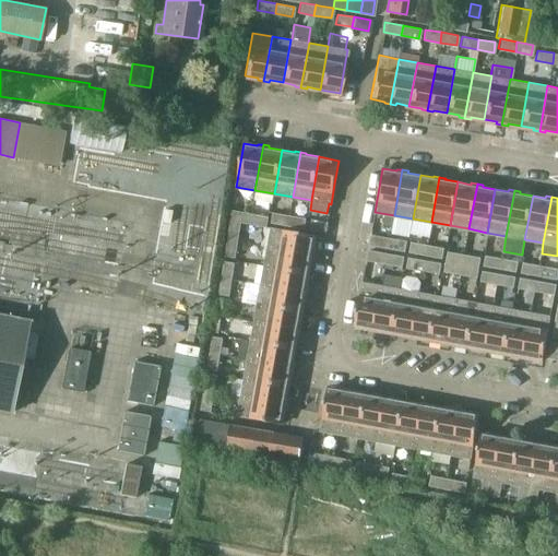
[(233,209),(230,220),(241,222),(249,223),(251,212),(233,209)]
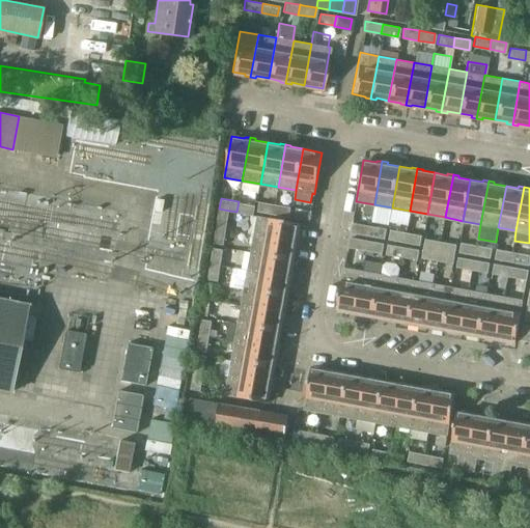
[(239,201),(236,212),(253,215),(254,204),(239,201)]
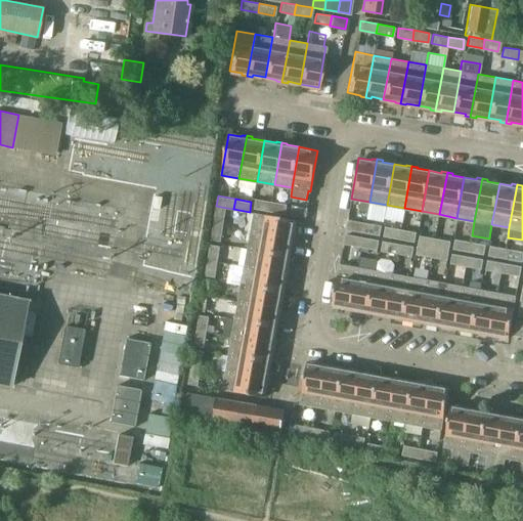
[(254,208),(269,211),(271,201),(256,199),(254,208)]
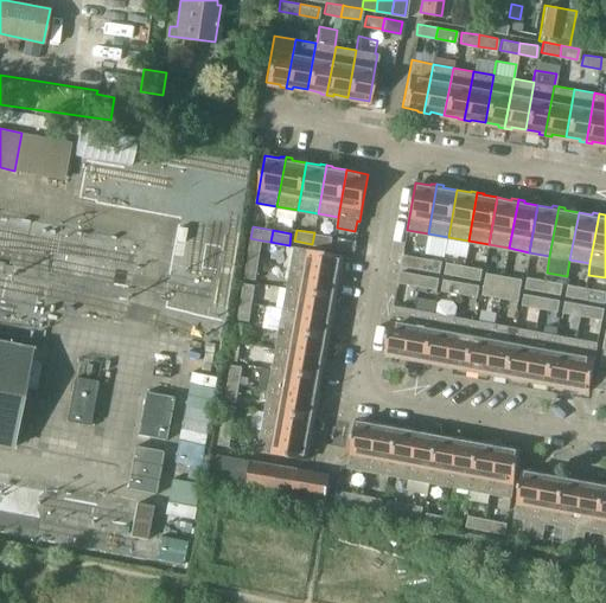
[(332,236),(314,232),(312,244),(330,247),(332,236)]
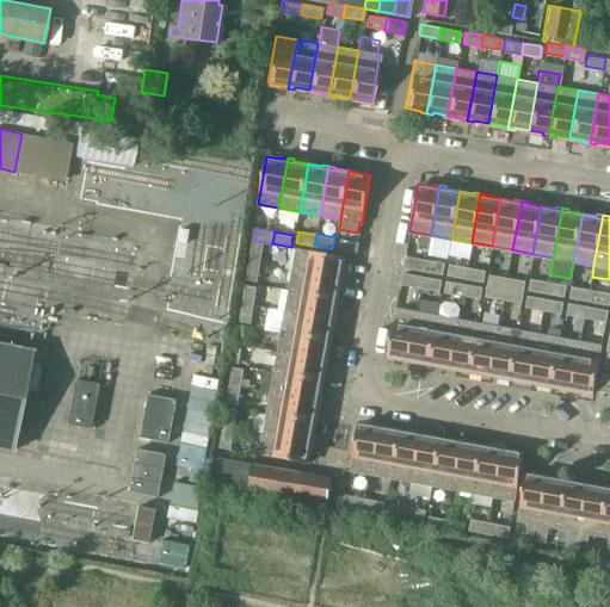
[(342,239),(339,249),(356,252),(358,242),(342,239)]
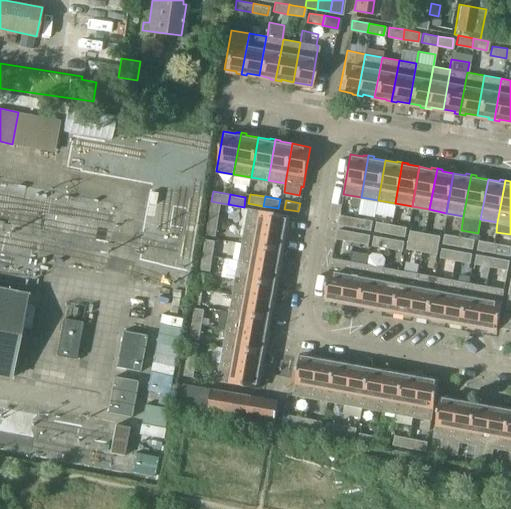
[(211,201),(209,219),(218,221),(221,203),(211,201)]
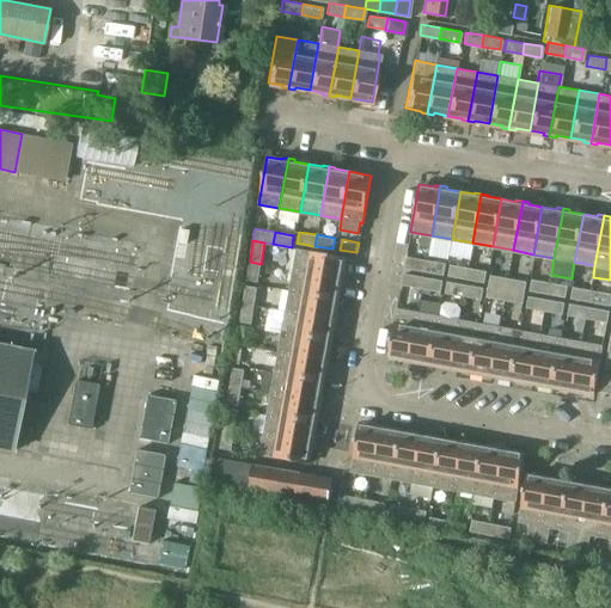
[(295,247),(292,269),(342,277),(343,271),(342,271),(344,256),(295,247)]
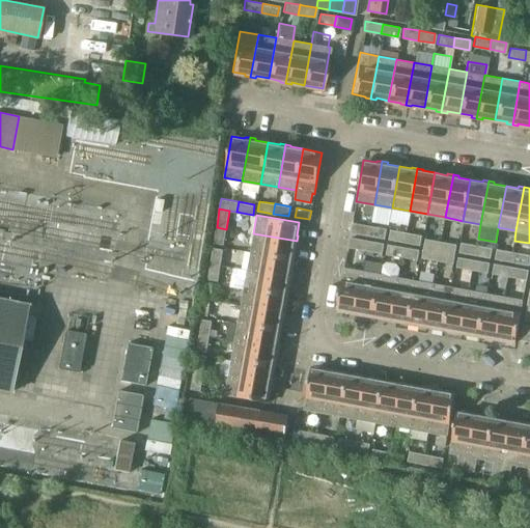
[(351,231),(369,234),(370,225),(353,222),(351,231)]
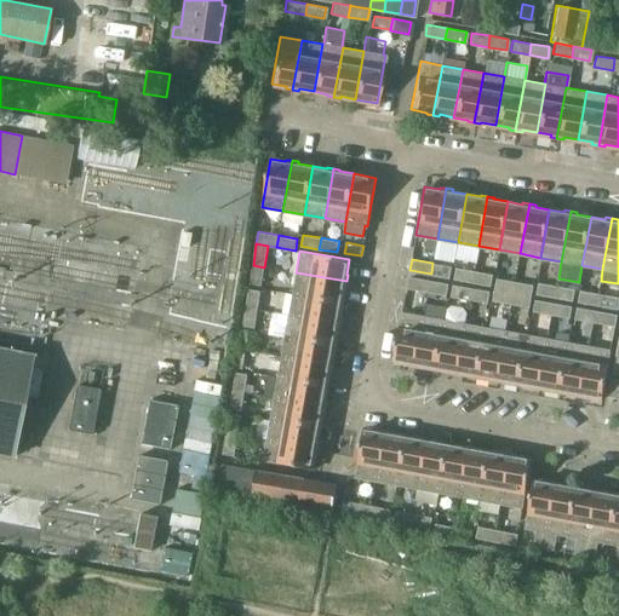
[(451,266),(433,263),(431,274),(450,277),(451,266)]
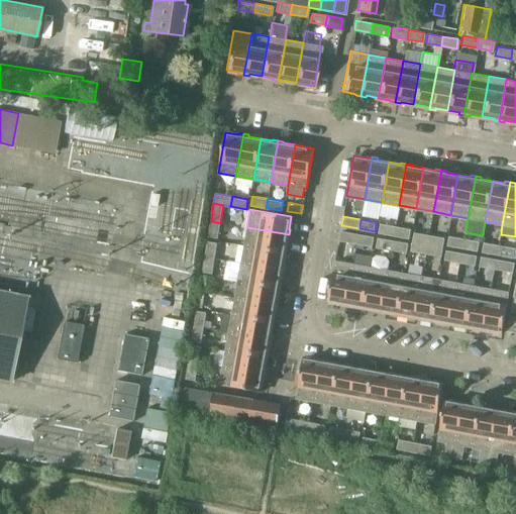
[(217,236),(220,223),(211,221),(208,234),(217,236)]
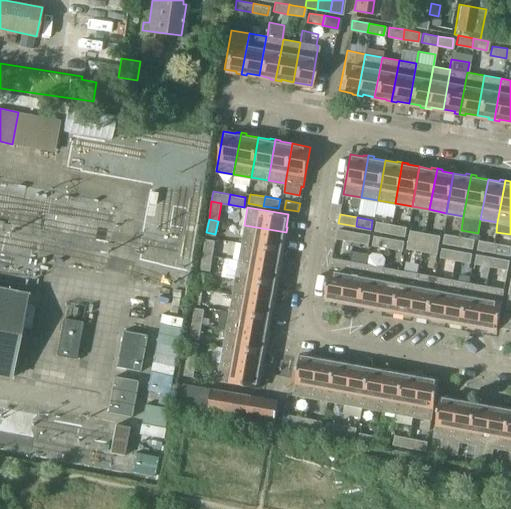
[(374,229),(390,232),(392,223),(376,220),(374,229)]
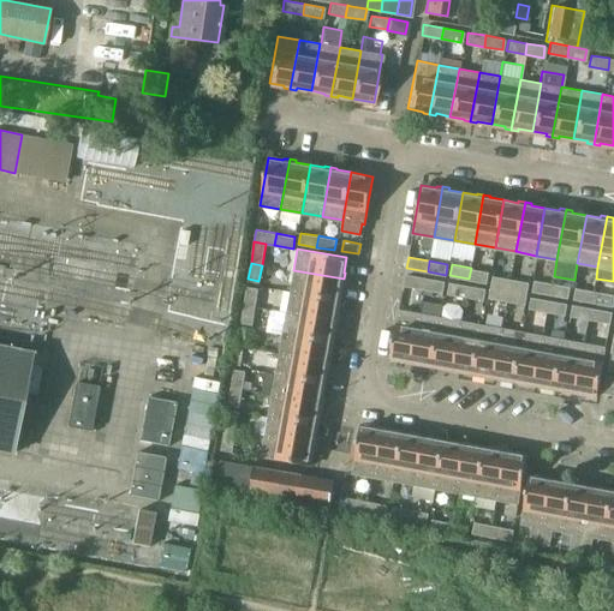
[(489,271),(471,268),(469,279),(487,282),(489,271)]
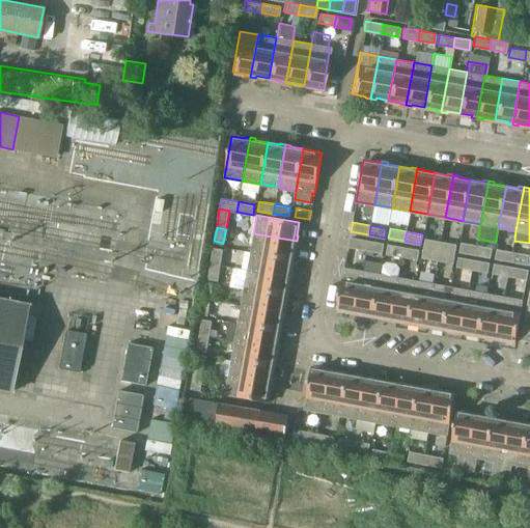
[(253,233),(250,251),(293,258),(295,246),(296,246),(297,241),(253,233)]
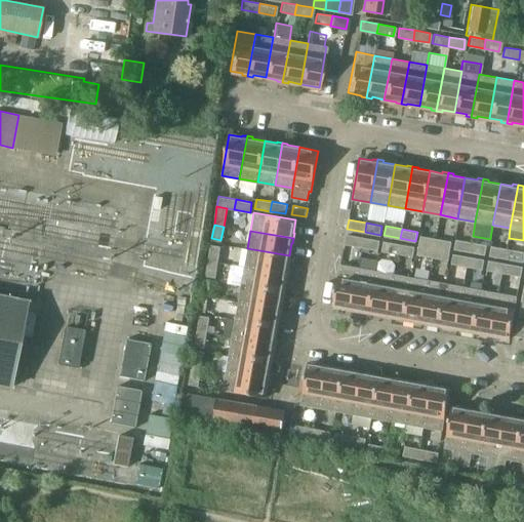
[(364,237),(346,234),(345,243),(362,246),(364,237)]
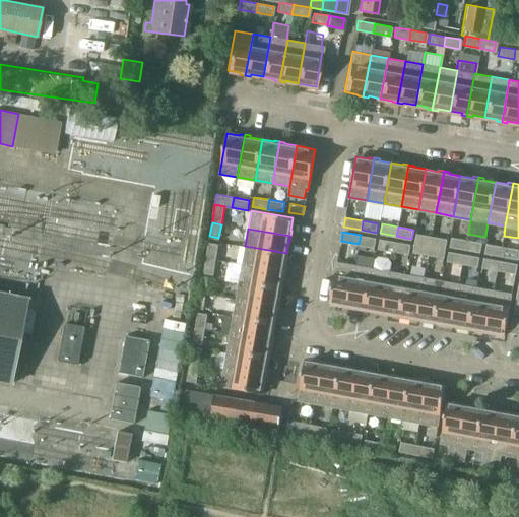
[(416,233),(414,242),(430,245),(432,236),(416,233)]
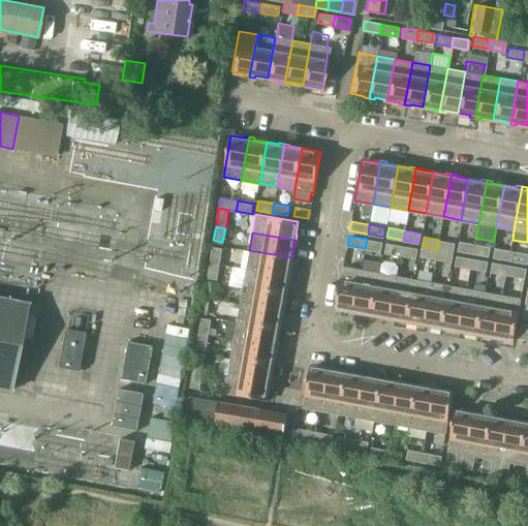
[(382,242),(367,239),(365,248),(380,251),(382,242)]
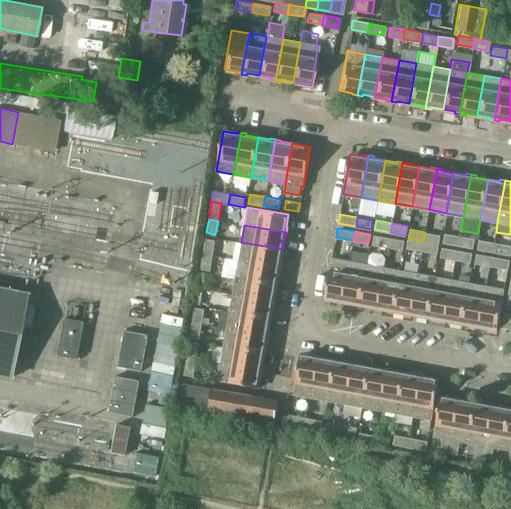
[(440,235),(425,232),(423,241),(438,244),(440,235)]
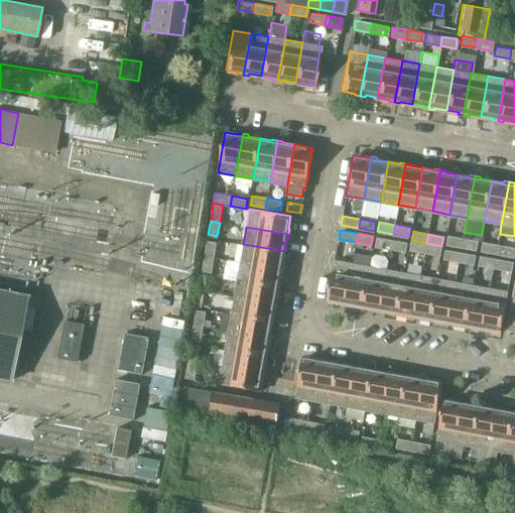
[(446,244),(462,247),(463,238),(448,235),(446,244)]
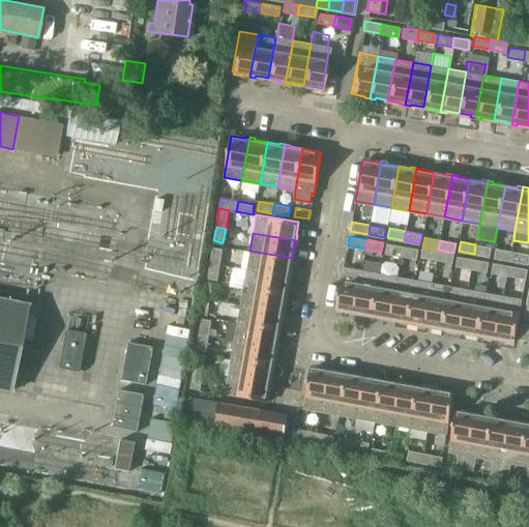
[(385,252),(402,255),(403,245),(387,243),(385,252)]
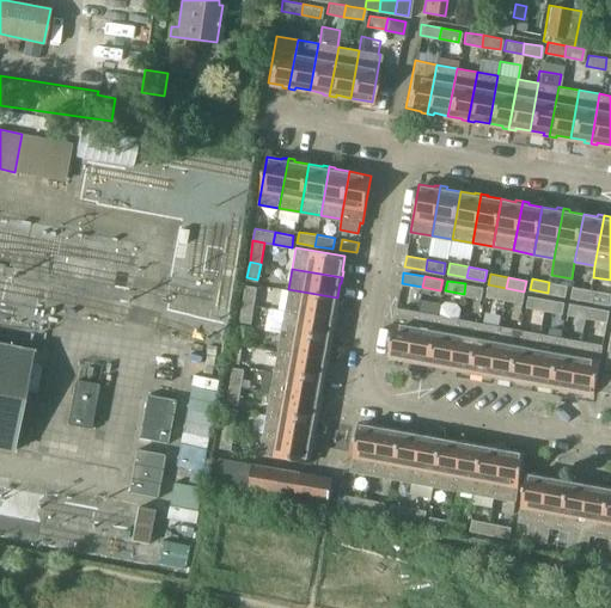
[(567,284),(549,282),(548,293),(564,296),(567,284)]
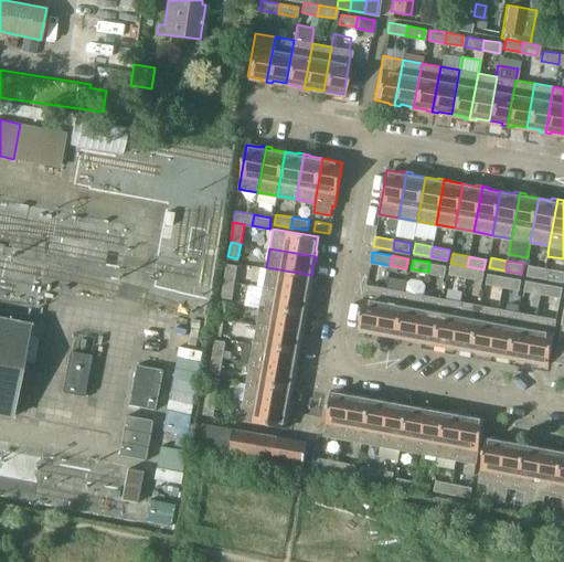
[(446,265),(429,262),(428,272),(444,275),(446,265)]
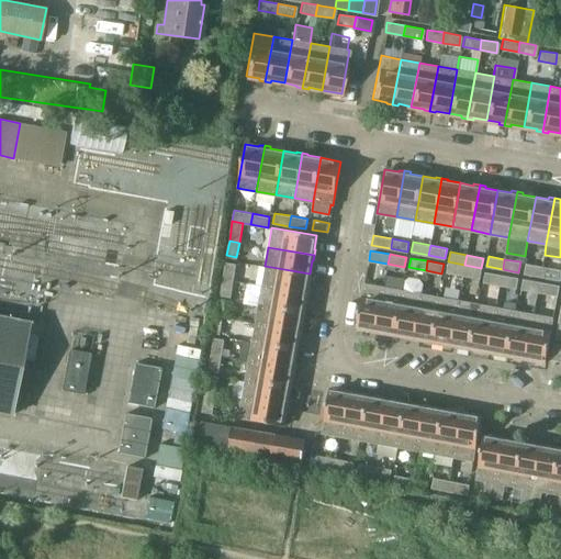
[(226,261),(223,279),(233,280),(236,263),(226,261)]
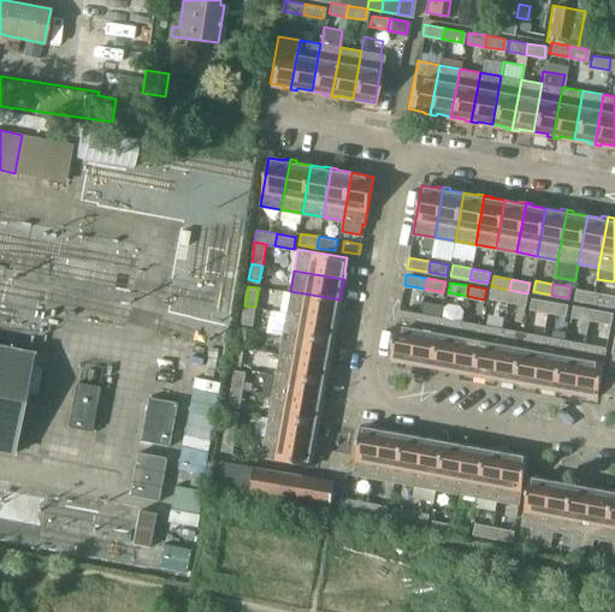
[(489,297),(508,301),(509,290),(491,286),(489,297)]
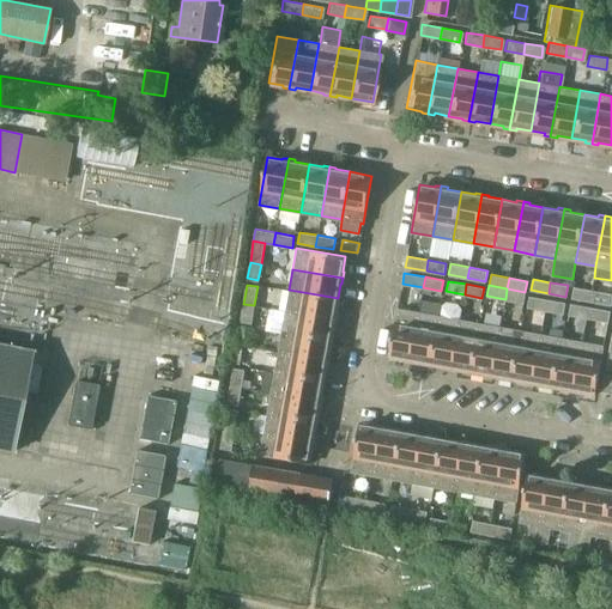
[(571,297),(591,300),(593,290),(574,286),(571,297)]
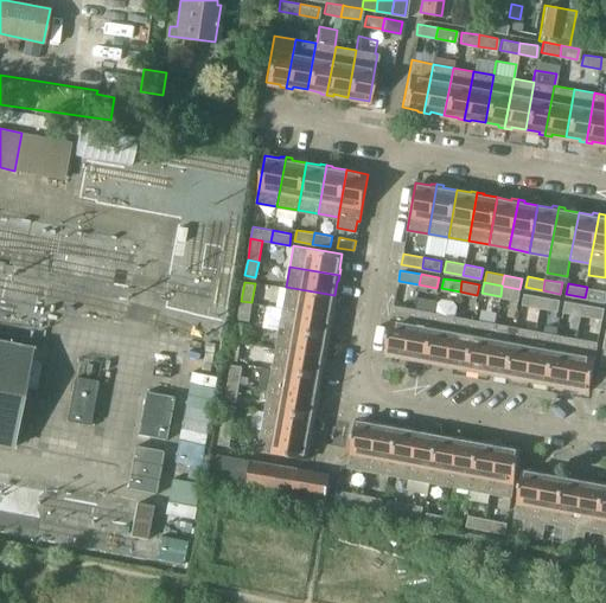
[(520,289),(502,286),(501,296),(517,300),(520,289)]
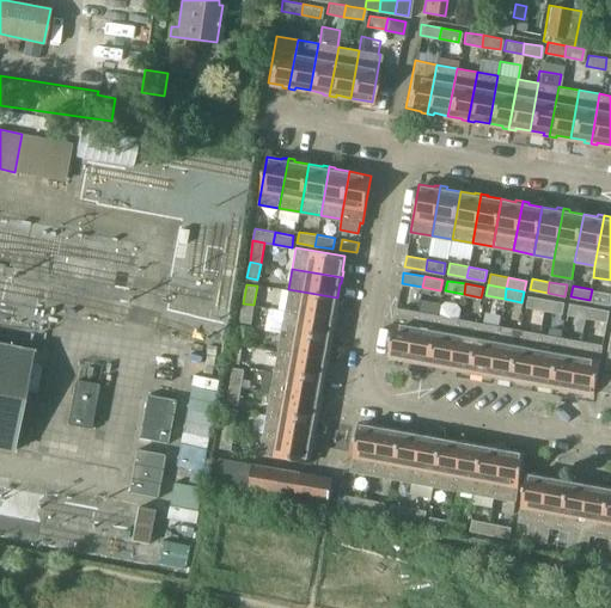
[(288,289),(285,309),(335,318),(336,312),(334,312),(337,298),(288,289)]
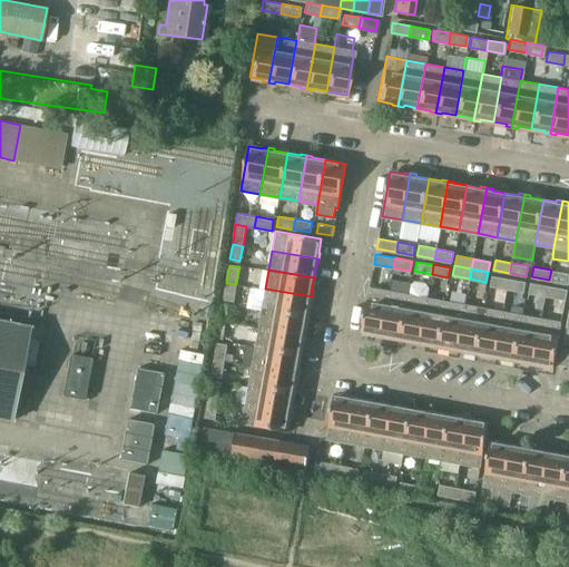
[(568,277),(568,273),(551,270),(549,280),(568,284),(568,277)]
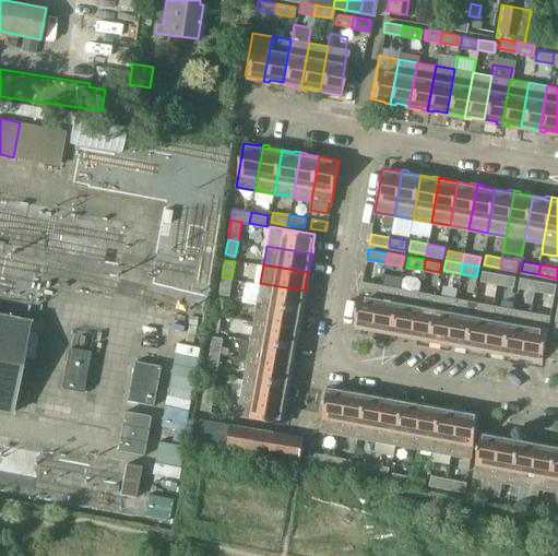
[(482,280),(497,283),(499,273),(483,270),(482,280)]
